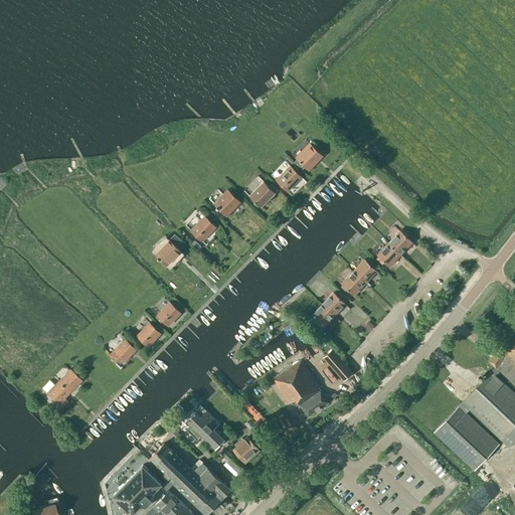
[(305,149),(296,158),(309,170),(322,155),(311,144),(306,149),(305,149)]
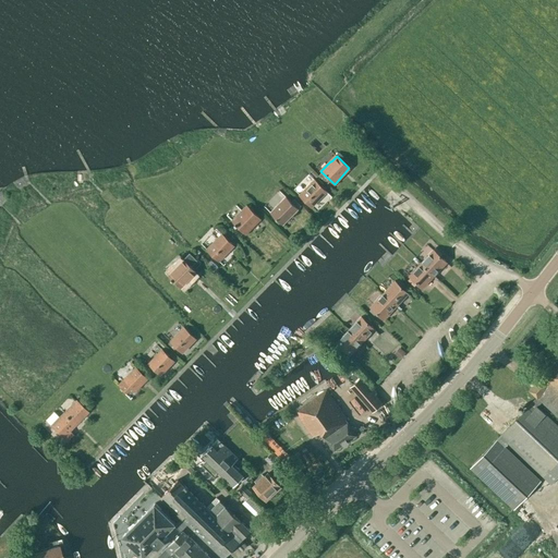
[(314,180),(299,195),(312,207),(327,192),(314,180)]
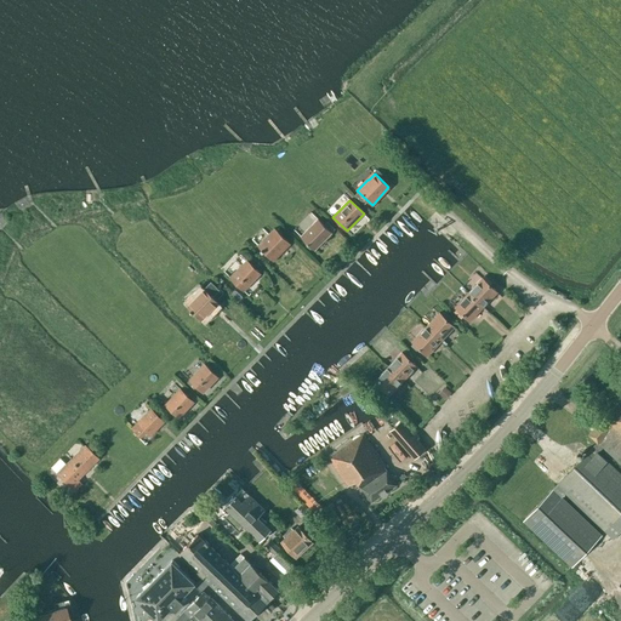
[(324,224),(318,218),(301,237),(314,250),(331,232),(335,228),(328,222),(324,224)]
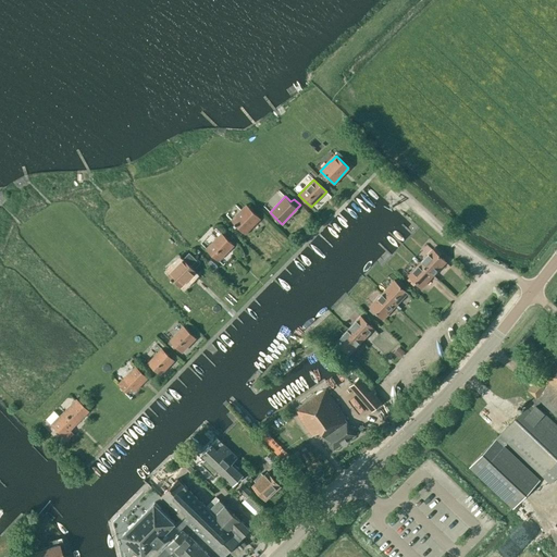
[(246,205),(232,220),(245,233),(260,219),(246,205)]
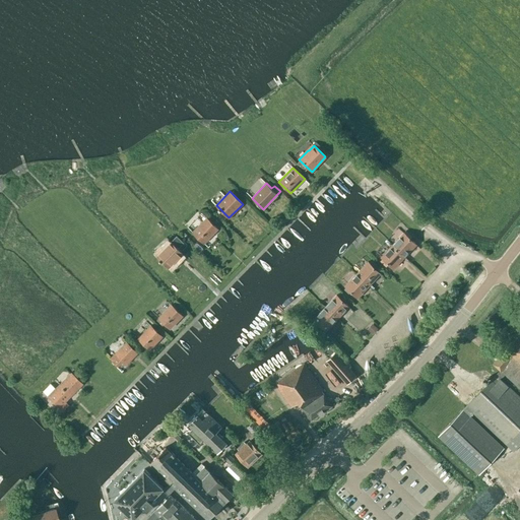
[(206,217),(192,232),(204,243),(218,229),(206,217)]
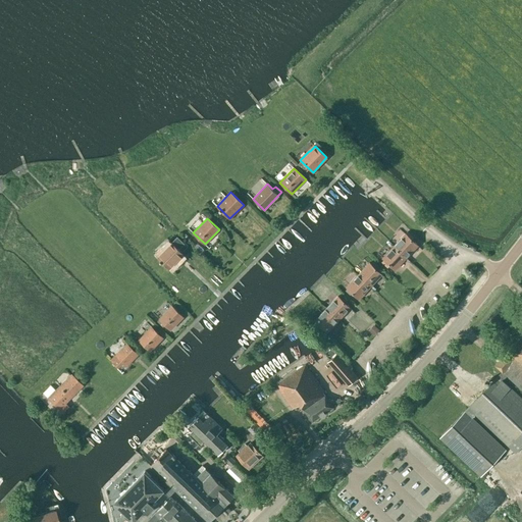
[(394,247),(406,258),(418,245),(412,240),(414,238),(409,232),(407,235),(406,233),(394,247)]
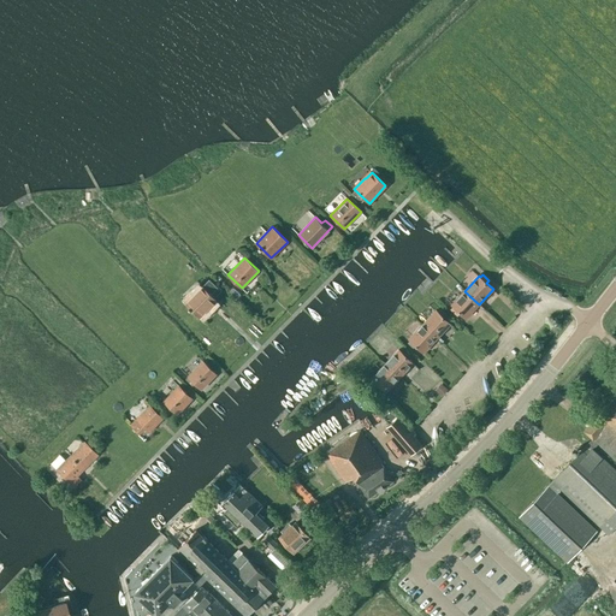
[(202,285),(185,303),(200,318),(217,300),(202,285)]
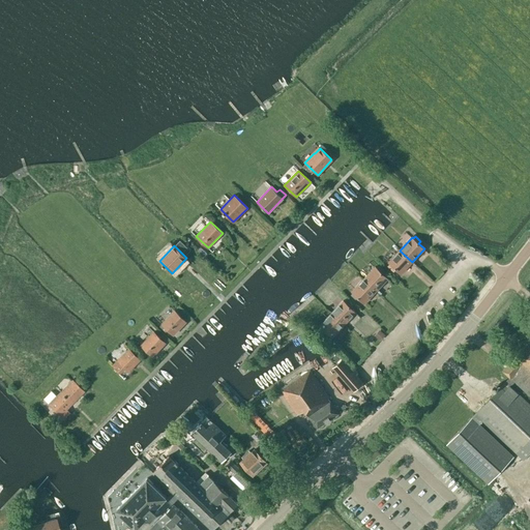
[(198,252),(204,257),(207,253),(201,247),(198,252)]
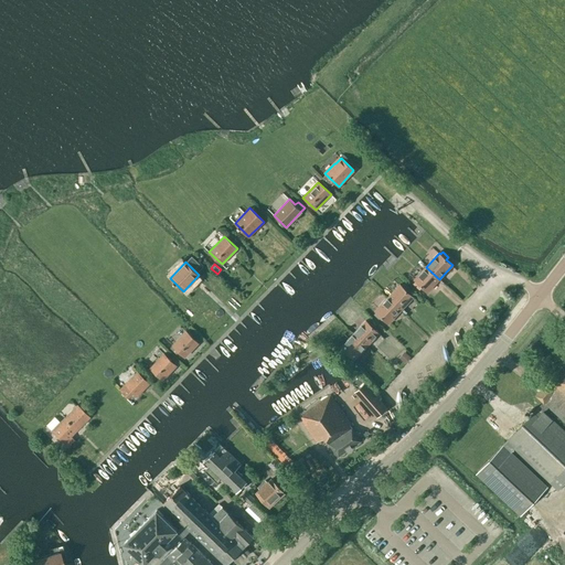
[(414,279),(427,291),(439,279),(426,267),(414,279)]
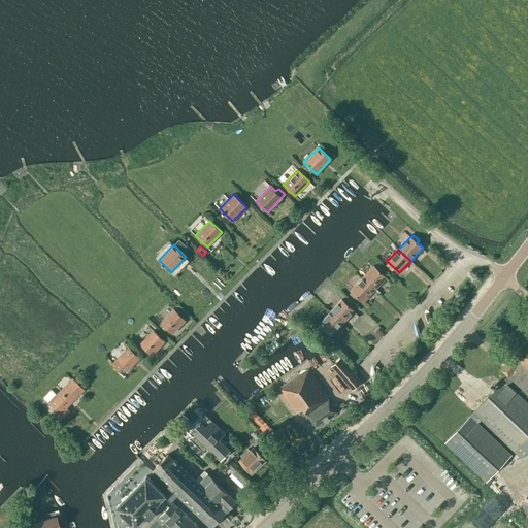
[(375,267),(373,265),(362,278),(374,290),(386,277),(382,273),(385,270),(377,264),(375,267)]
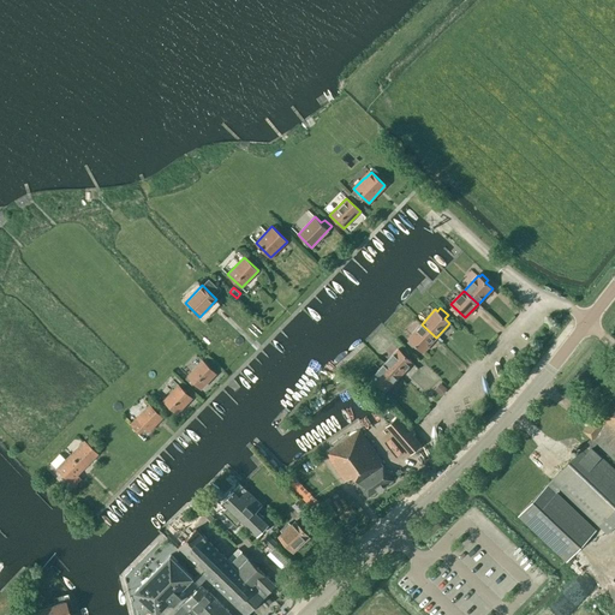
[(436,338),(422,324),(408,339),(423,352),(436,338)]
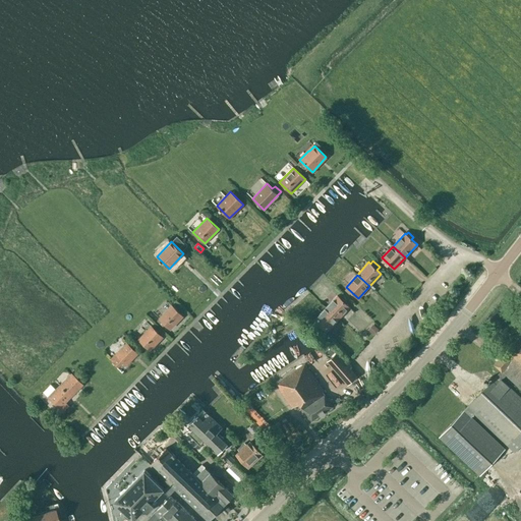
[(326,307),(338,320),(350,307),(338,295),(326,307)]
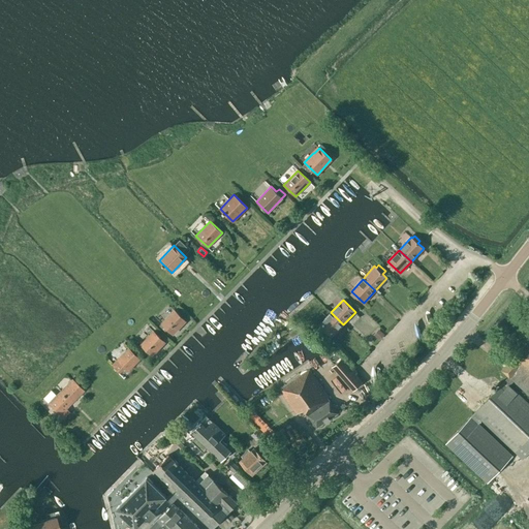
[(175,310),(161,323),(173,334),(186,321),(175,310)]
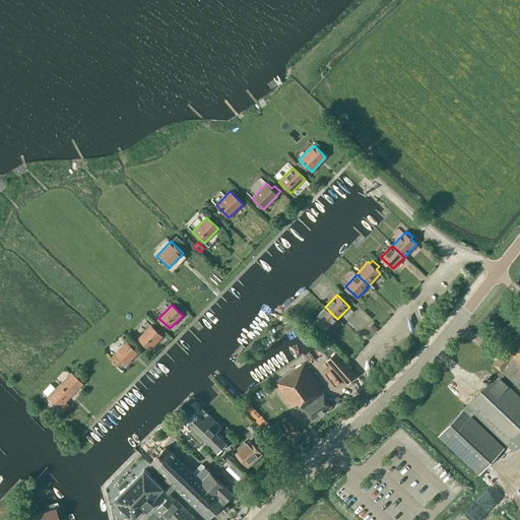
[(320,325),(326,331),(337,319),(325,307),(314,319),(313,319),(308,325),(317,334),(321,329),(318,327),(320,325)]
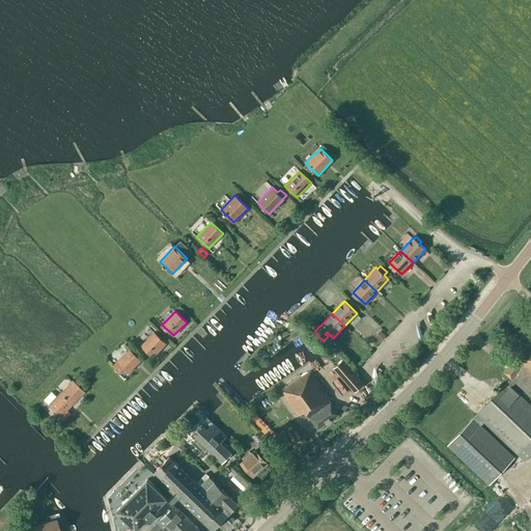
[(381,338),(388,332),(382,326),(375,332),(381,338)]
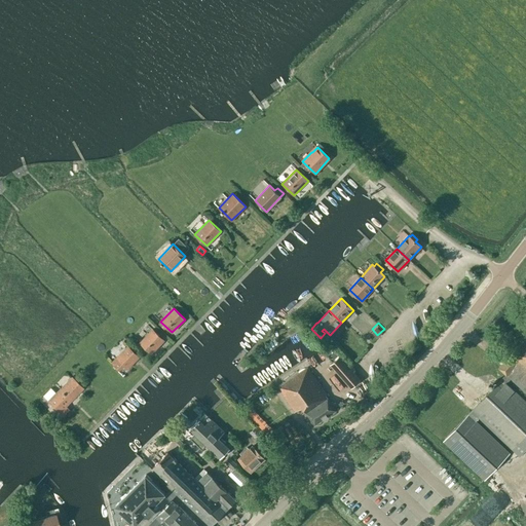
[(153,329),(140,342),(151,353),(164,340),(153,329)]
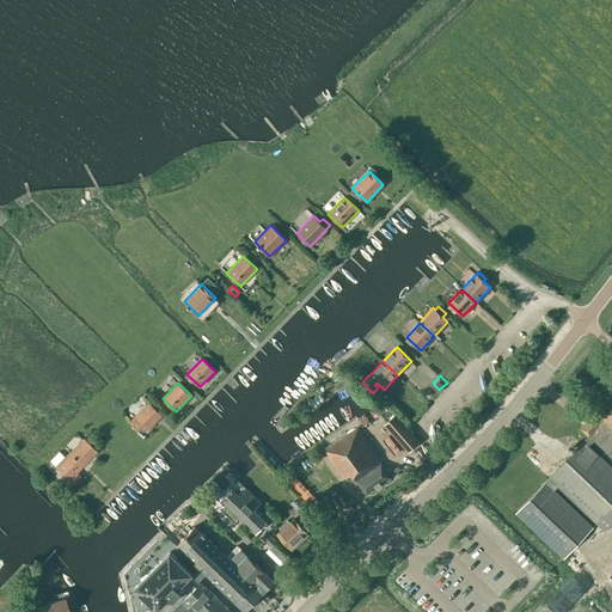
[(611,393),(593,414),(581,428),(589,436),(549,478),(604,531),(611,522),(611,467),(589,446),(594,440),(611,457),(611,393)]
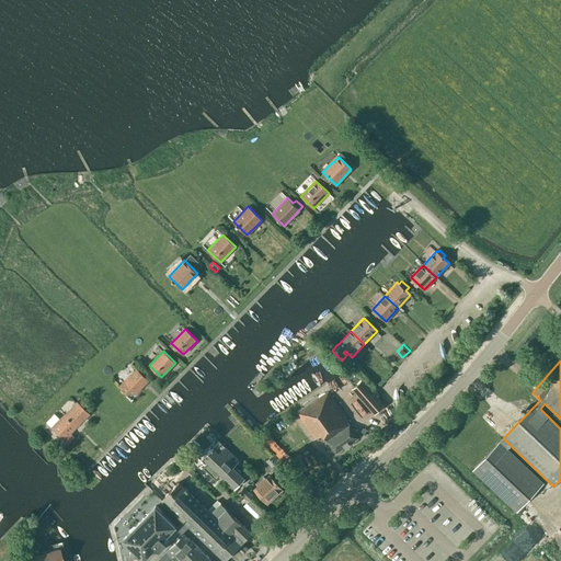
[(137,368),(119,386),(127,395),(133,389),(136,393),(149,380),(137,368)]
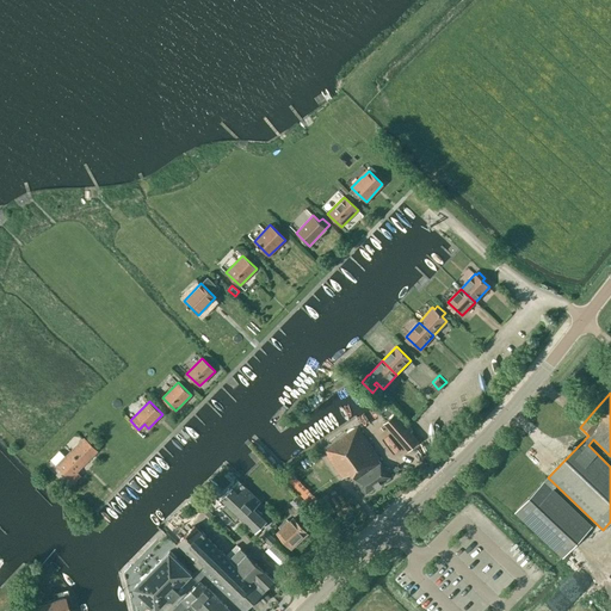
[(419,442),(394,414),(383,424),(407,451),(419,442)]
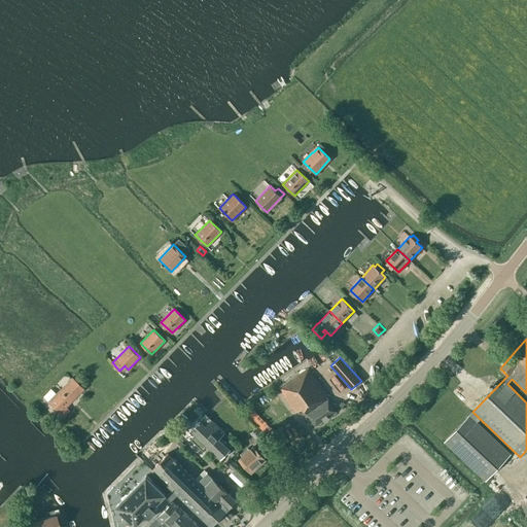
[(326,396),(327,395),(308,367),(279,388),(295,413),(303,408),(315,425),(337,411),(326,396)]
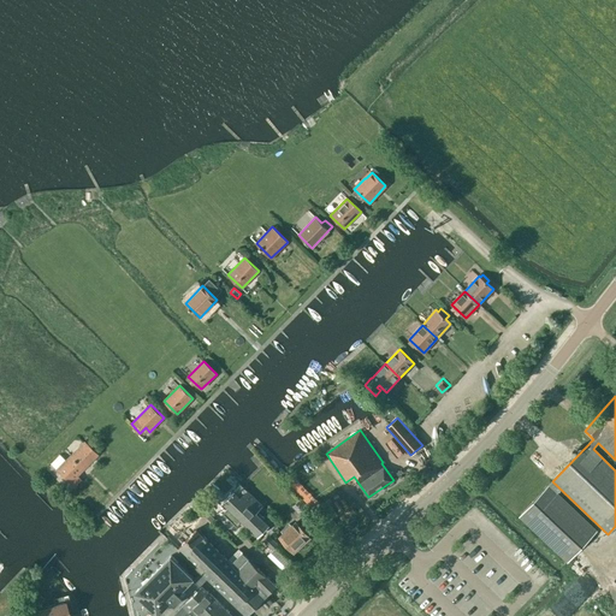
[(73,478),(98,454),(84,442),(57,469),(73,486),(78,481),(73,478)]
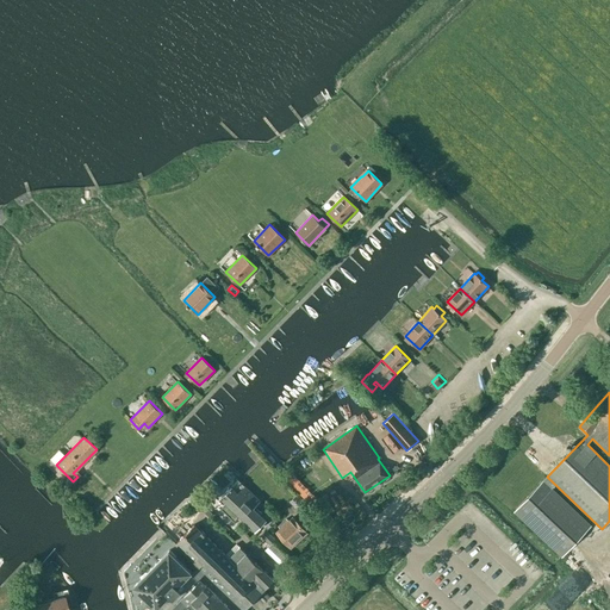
[(266,521),(253,508),(260,500),(244,486),(237,493),(231,487),(232,487),(231,486),(222,497),(223,497),(228,503),(222,509),(229,515),(232,517),(237,518),(241,515),(256,529),(256,530),(266,521)]
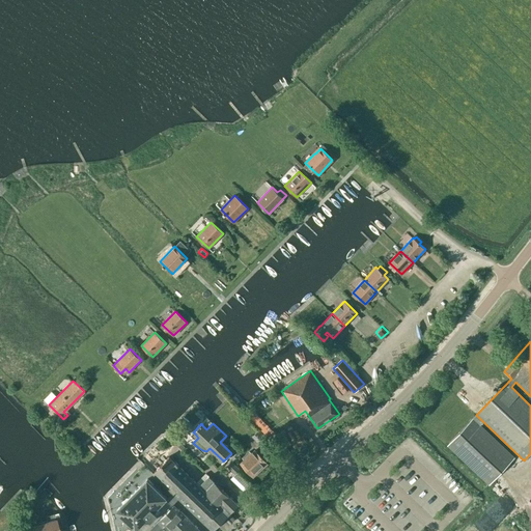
[(260,429),(256,432),(262,439),(266,435),(260,429)]
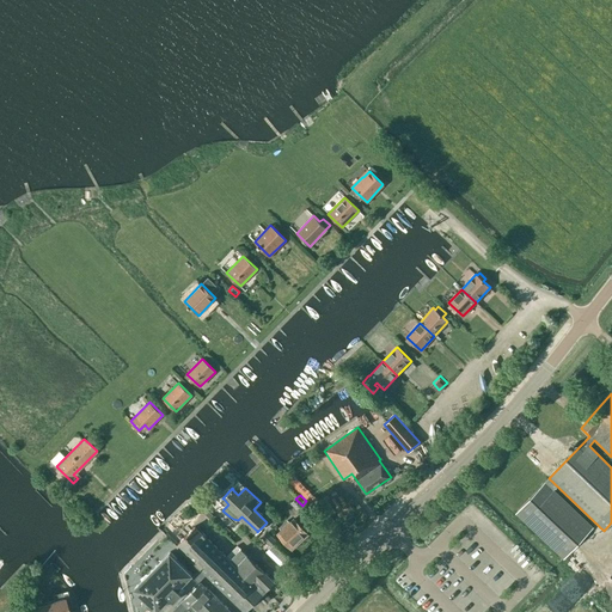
[(282,531),(279,534),(292,549),(307,534),(294,520),(289,524),(287,520),(280,527),(282,531)]
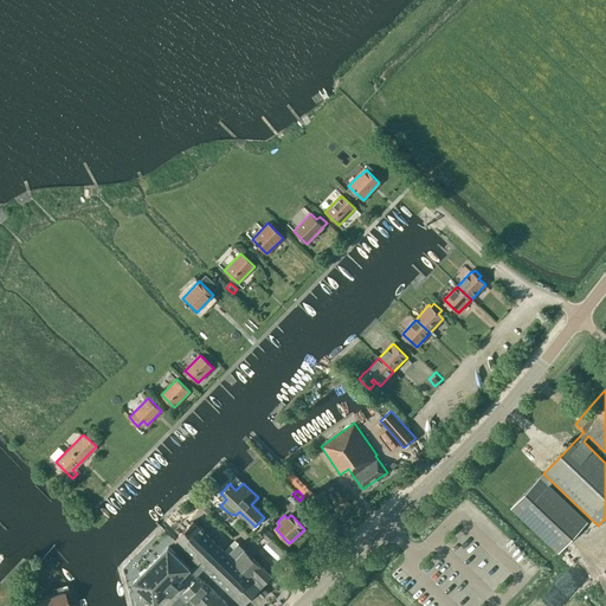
[(197,567),(199,565),(242,605),(262,587),(260,586),(271,575),(263,567),(238,543),(232,542),(224,552),(193,521),(172,543),(197,567)]
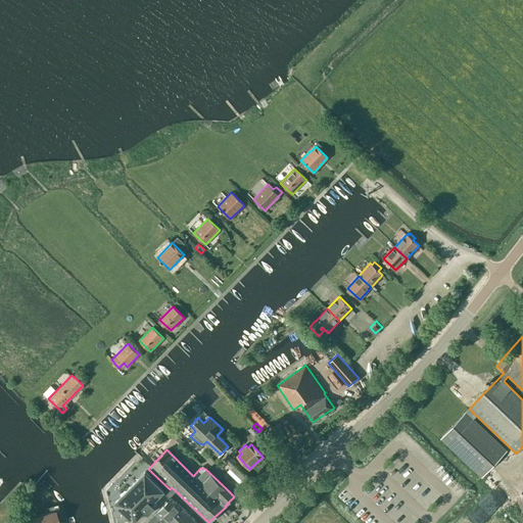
[(228,455),(225,459),(232,466),(235,462),(228,455)]
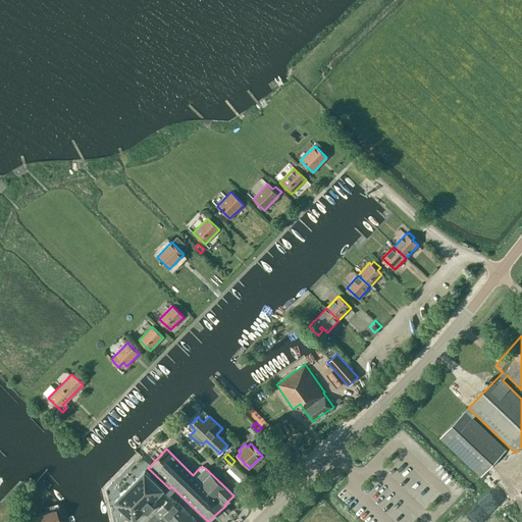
[(162,502),(164,500),(166,502),(168,499),(164,494),(169,488),(148,468),(115,502),(136,521),(140,521),(150,513),(145,508),(156,497),(162,502)]
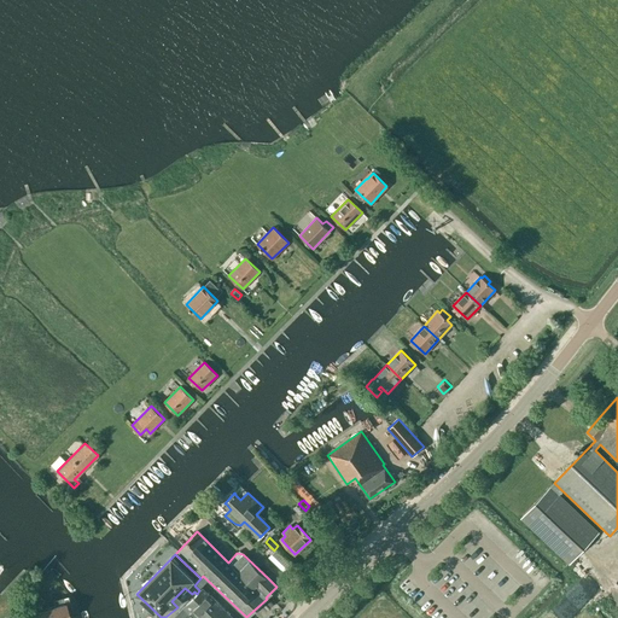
[(199,590),(197,594),(182,608),(188,614),(192,611),(199,617),(234,617),(203,588),(199,590)]
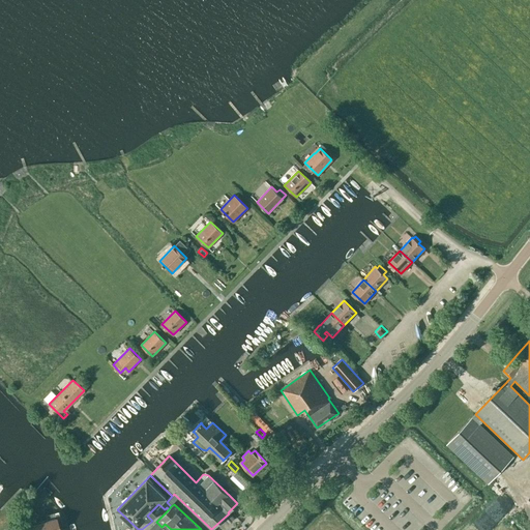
[(410,521),(414,517),(409,511),(405,516),(410,521)]
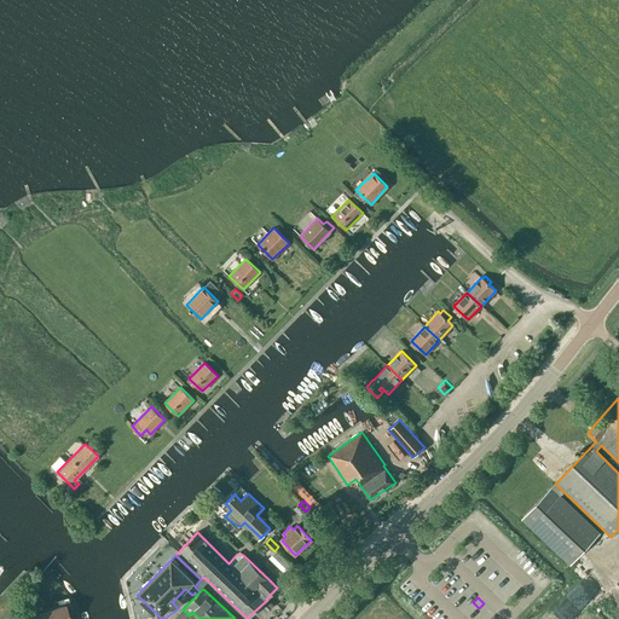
[(36,613),(38,618),(69,618),(65,605),(36,613)]
